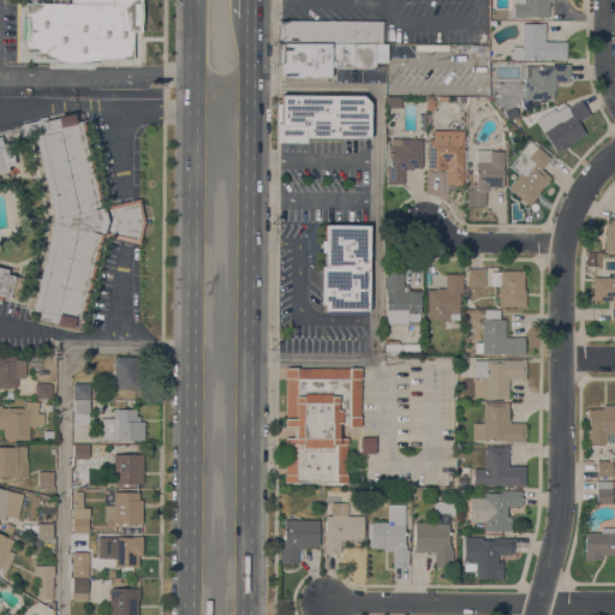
[(103,59),(103,64),(91,65),(55,65),(55,60),(46,60),(46,66),(40,66),(40,61),(25,61),(25,3),(70,3),(70,0),(141,0),(141,30),(132,30),(132,59),(113,59),(103,59)]
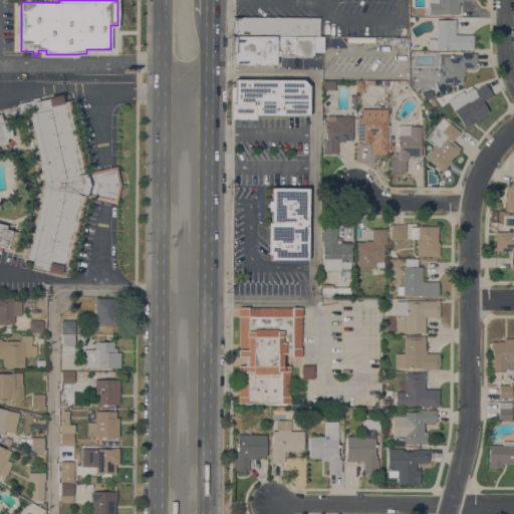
[(458,14),(439,14),(429,14),(429,2),(428,2),(428,0),(462,0),(462,1),(458,1),(458,14)]
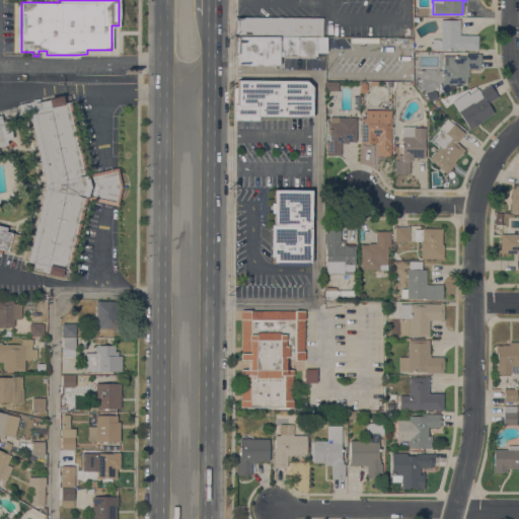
[(316,56),(279,55),(279,66),(237,65),(237,53),(233,53),(234,16),(322,17),(322,36),(316,36),(316,56)]
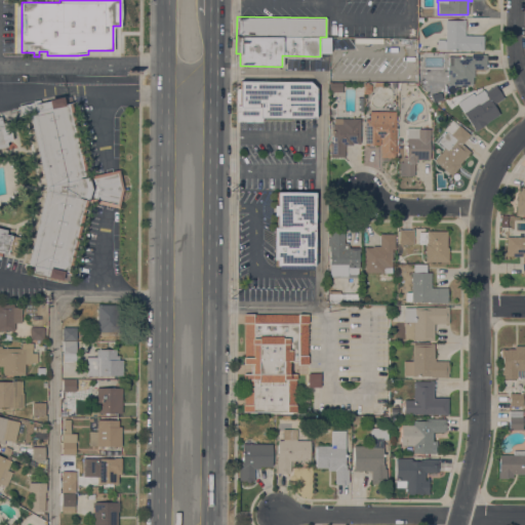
[(445,19),(461,19),(465,19),(465,35),(483,35),(483,50),(437,49),(437,39),(445,39),(445,19)]
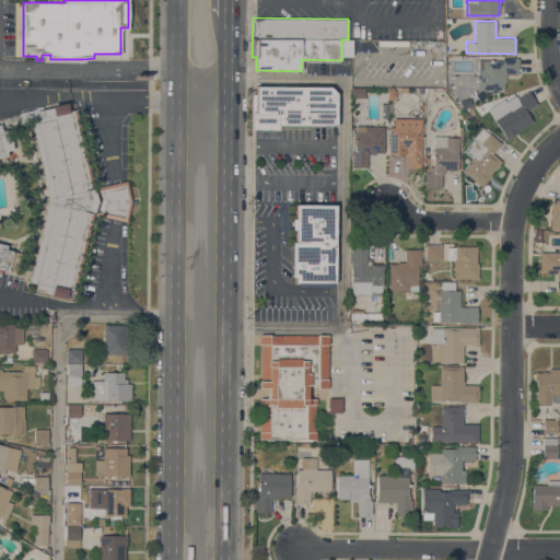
[(477,90),(477,70),(478,70),(478,60),(502,60),(502,58),(518,58),(518,73),(505,73),(505,81),(504,81),(504,90),(477,90)]
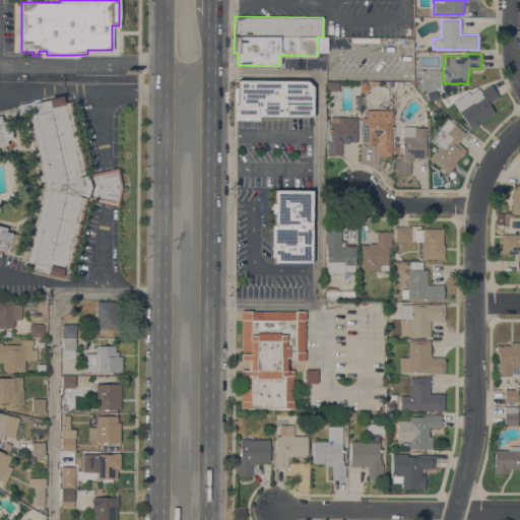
[(413,75),(413,65),(438,65),(438,75),(414,75),(413,75)]
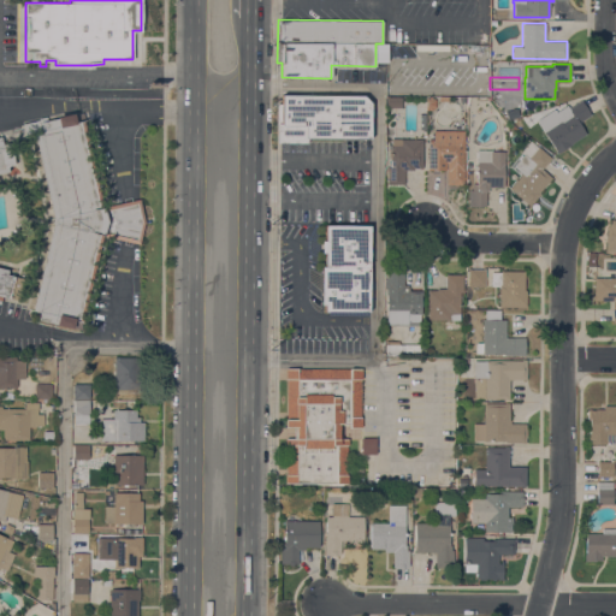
[(386,107),(386,96),(402,96),(402,107),(386,107)]
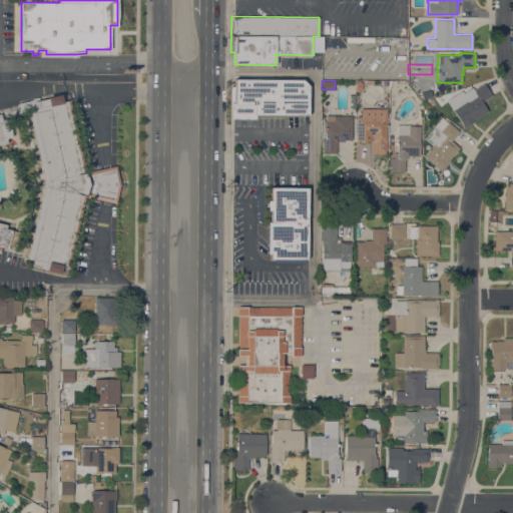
[(230,118),(230,86),(234,86),(235,81),(302,81),(308,87),(307,115),(255,115),(255,118),(233,118),(230,118)]
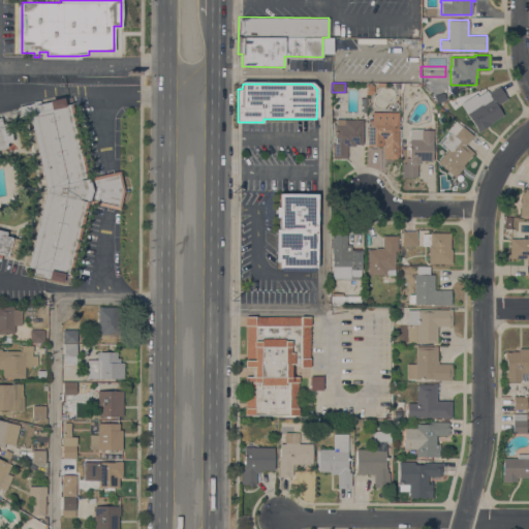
[(488,92),(488,93),(499,86),(507,98),(497,105),(502,115),(490,123),(478,131),(477,130),(466,113),(470,110),(468,105),(488,92)]
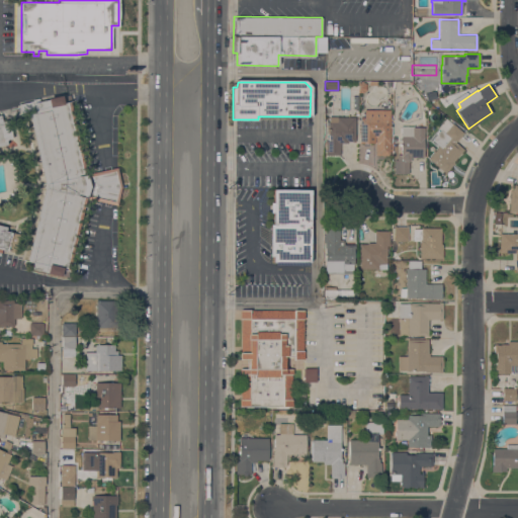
[(434,90),(436,96),(427,100),(425,93),(434,90)]
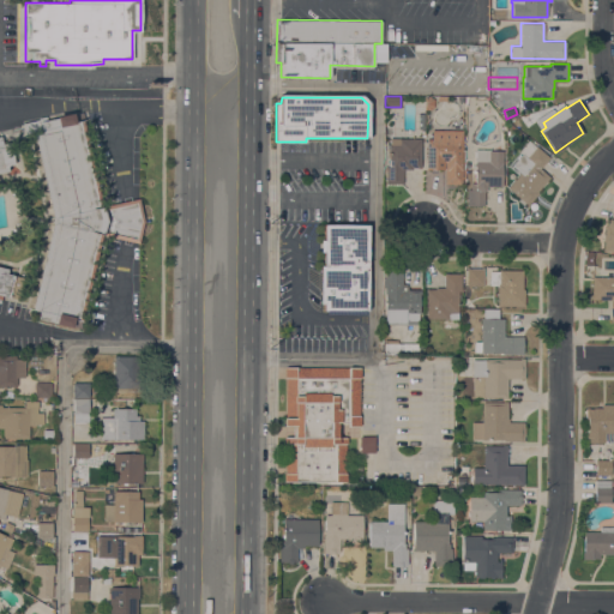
[(40,309),(35,308),(54,222),(54,218),(35,130),(41,128),(40,121),(56,118),(56,115),(73,112),(76,120),(83,119),(102,206),(139,198),(144,221),(139,244),(101,234),(82,320),(74,319),(72,325),(38,318),(40,309)]
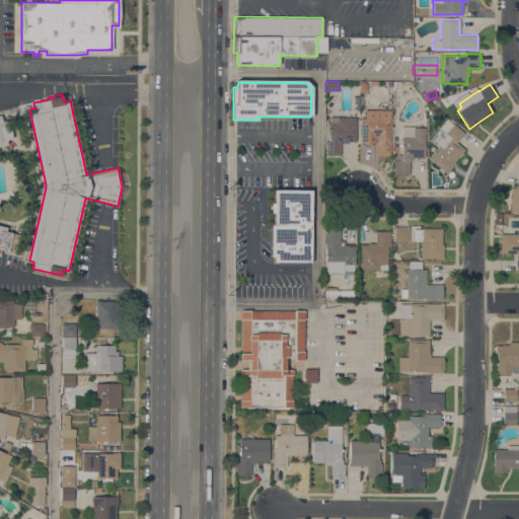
[(390,156),(376,155),(376,142),(360,142),(360,117),(365,117),(365,109),(391,109),(390,156)]
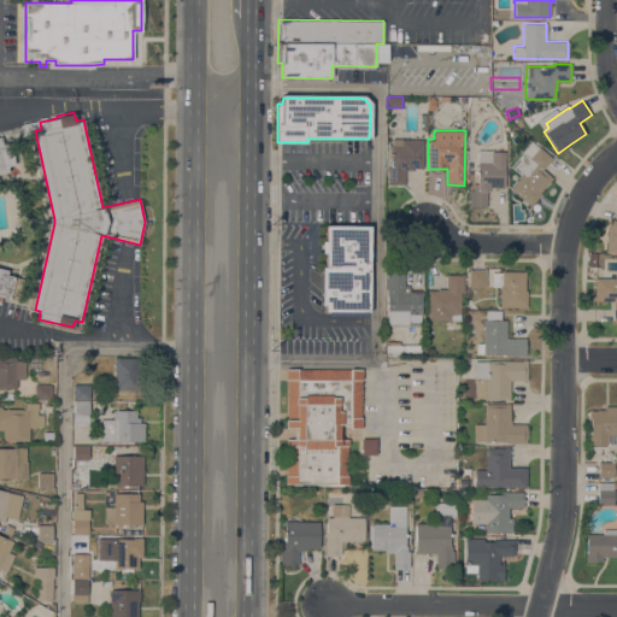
[(552,158),(542,169),(552,177),(540,192),(541,193),(530,206),(510,188),(523,174),(513,165),(524,153),(519,148),(529,137),(539,147),(552,158)]
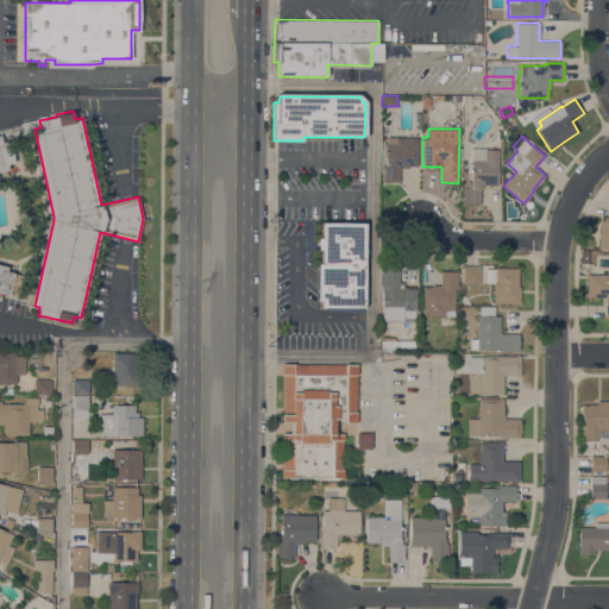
[(418,167),(409,167),(409,168),(400,168),(400,182),(383,182),(383,164),(385,164),(387,143),(387,137),(396,137),(418,137),(418,167)]
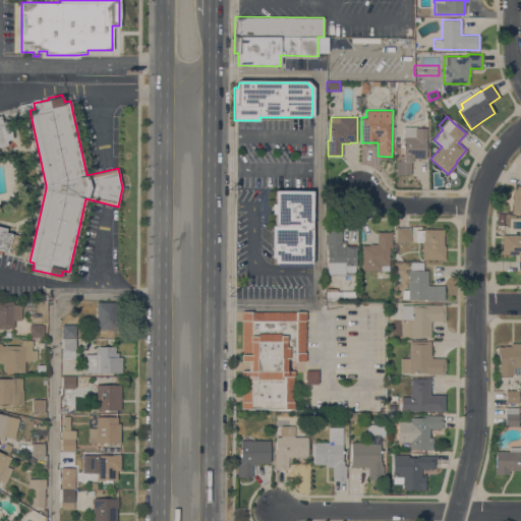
[(0,121),(8,120),(12,138),(6,140),(7,143),(0,145),(0,121)]
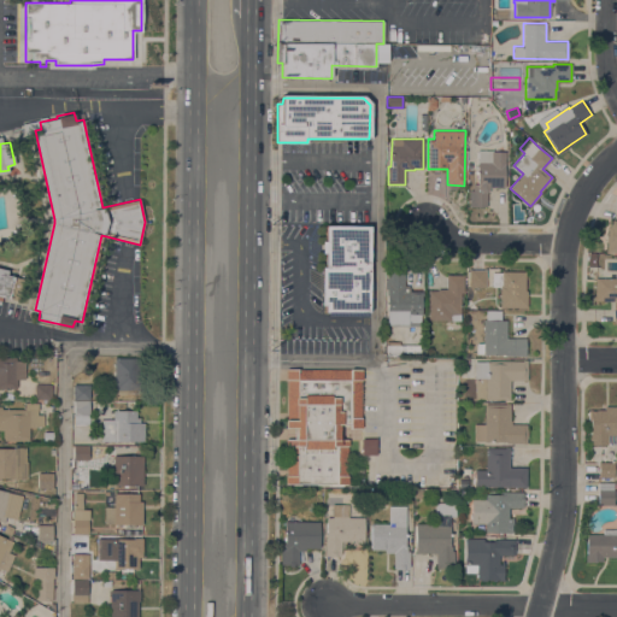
[(477,150),(491,150),(491,151),(506,151),(505,163),(504,187),(489,187),(489,192),(487,192),(487,206),(469,206),(469,191),(472,191),(472,183),(477,183),(477,150)]
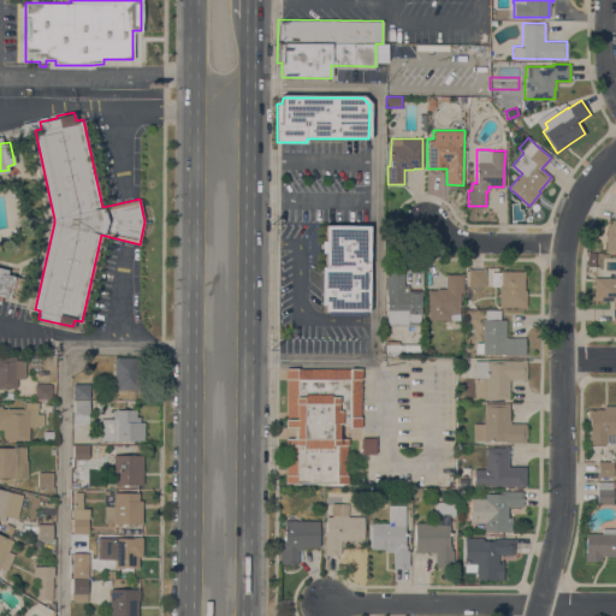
[(615,252),(605,250),(606,242),(604,242),(606,225),(609,226),(610,219),(615,220),(615,252)]
